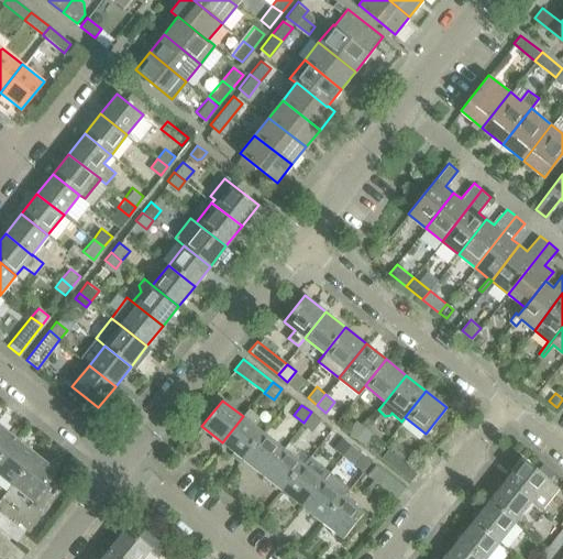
[(246,412),(243,416),(222,442),(243,458),(263,433),(253,425),(257,419),(246,412)]
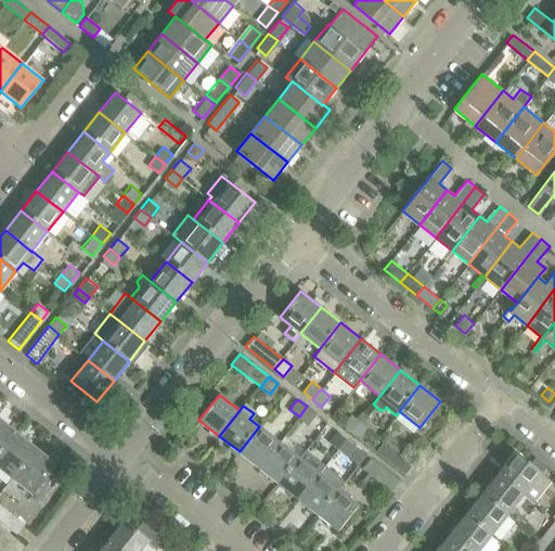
[(315,413),(307,406),(299,417),(308,423),(315,413)]
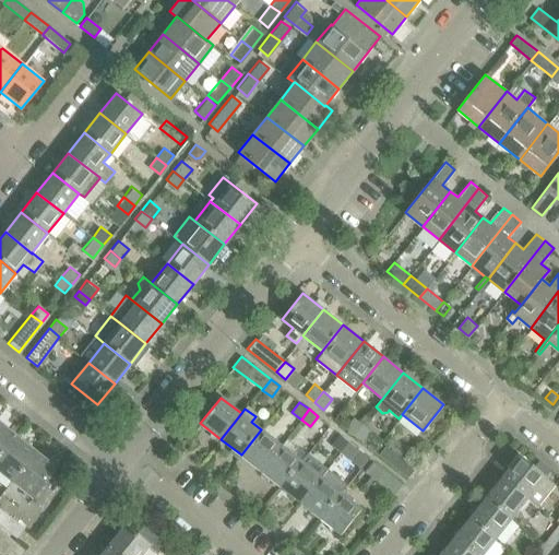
[(345,427),(354,434),(364,422),(355,414),(345,427)]
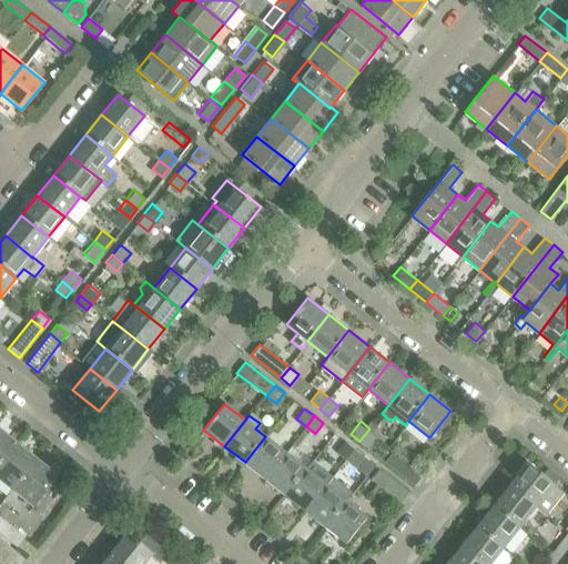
[(0,460),(14,441),(0,429),(0,460)]
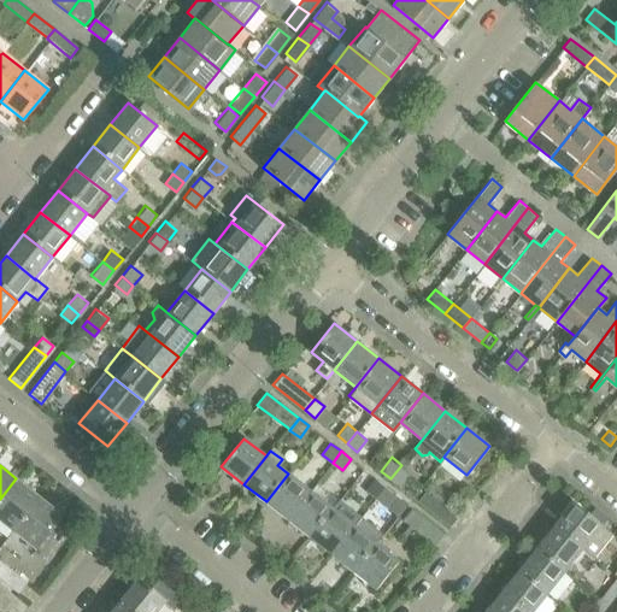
[(412,474),(401,465),(391,478),(401,487),(412,474)]
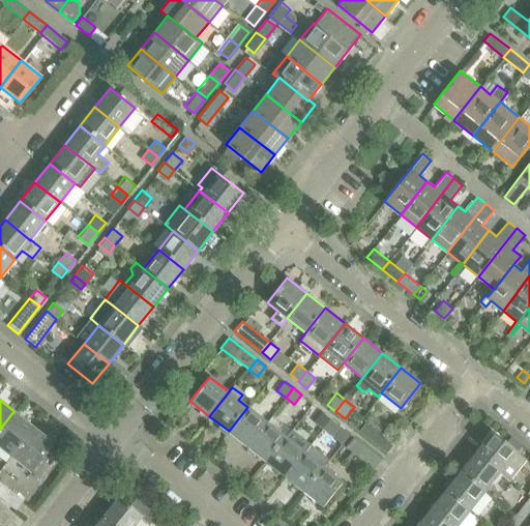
[(229,431),(247,445),(266,421),(247,407),(229,431)]
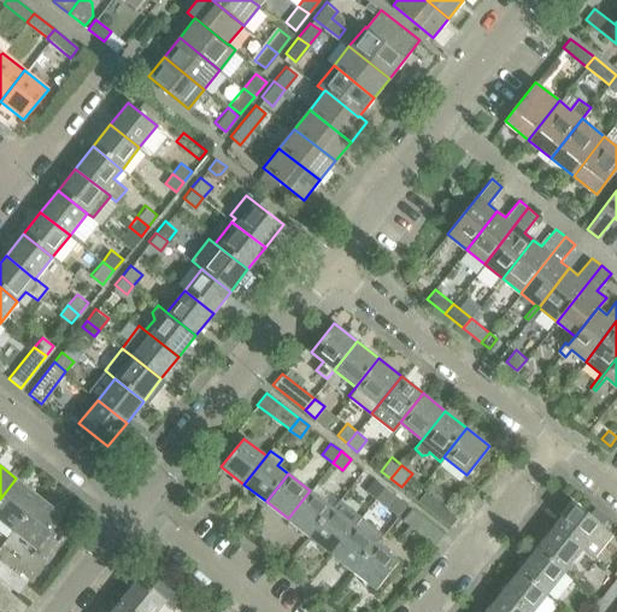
[(365,489),(376,498),(385,486),(374,477),(365,489)]
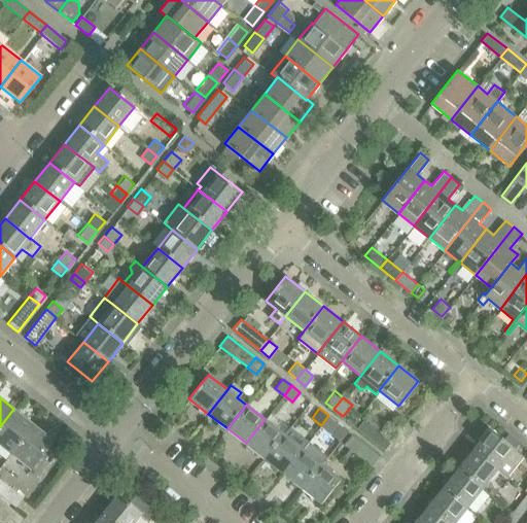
[(0,426),(0,442),(11,452),(33,425),(13,409),(0,426)]
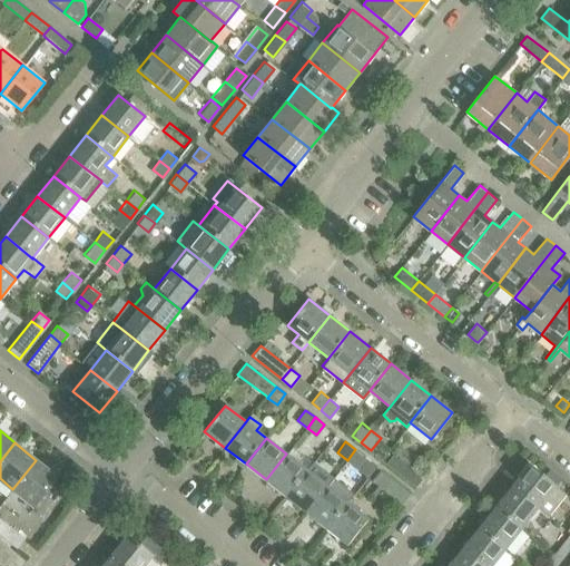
[(266,479),(286,496),(306,469),(314,460),(294,443),(286,454),(266,479)]
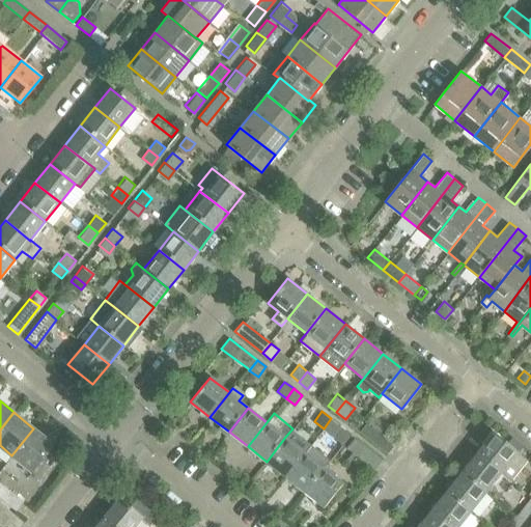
[(350,434),(331,418),(324,428),(342,443),(350,434)]
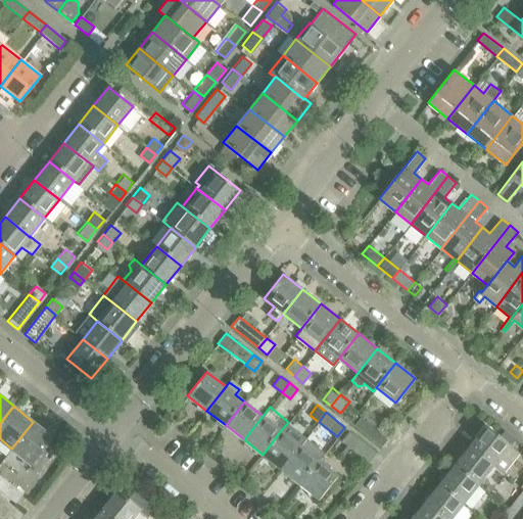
[(382,445),(390,435),(363,415),(354,425),(382,445)]
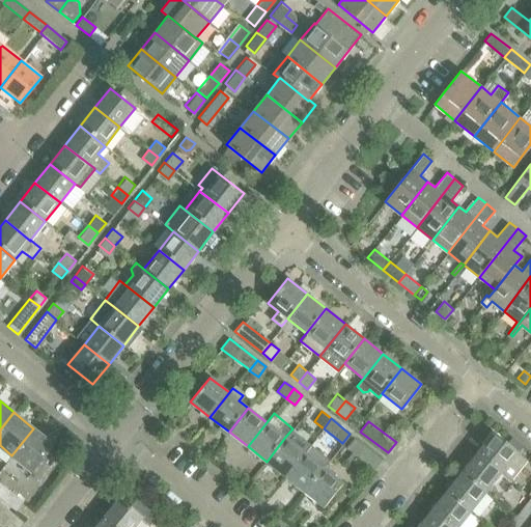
[(54,444),(33,428),(11,455),(32,471),(43,459),(47,452),(54,444)]
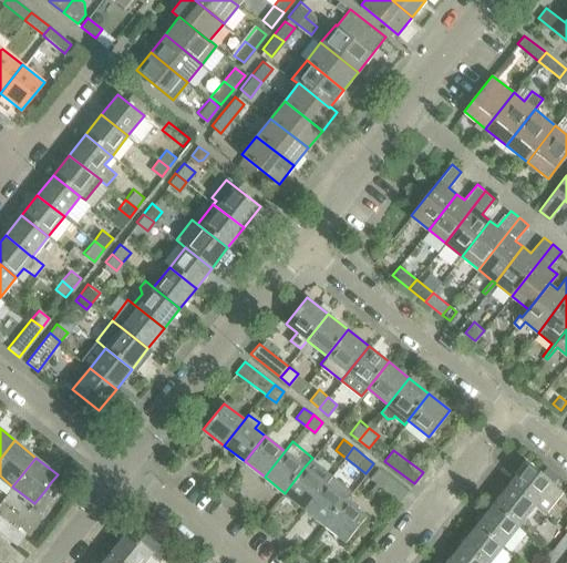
[(508,483),(535,504),(546,512),(563,491),(553,482),(540,473),(525,461),(508,483)]
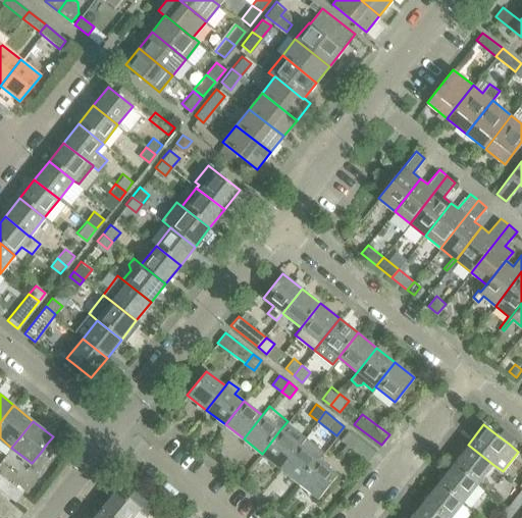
[(503,428),(498,435),(509,444),(514,436),(503,428)]
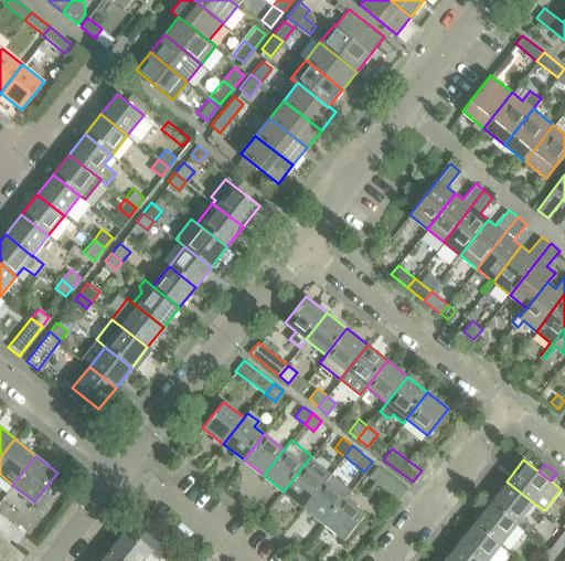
[(284,491),(304,507),(324,482),(304,465),(284,491)]
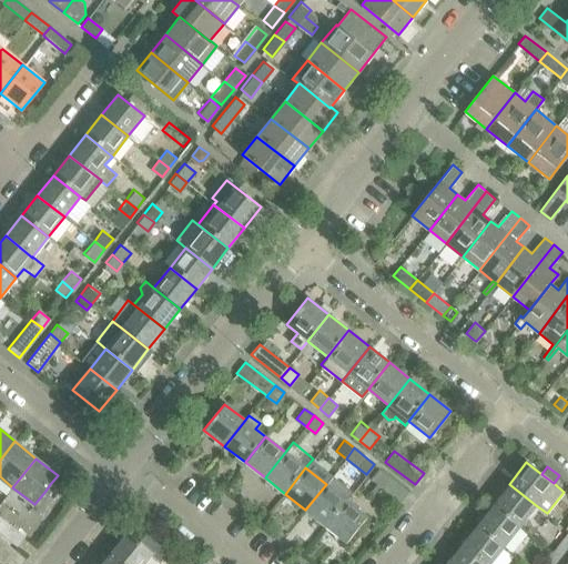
[(401,502),(409,492),(379,467),(371,479),(401,502)]
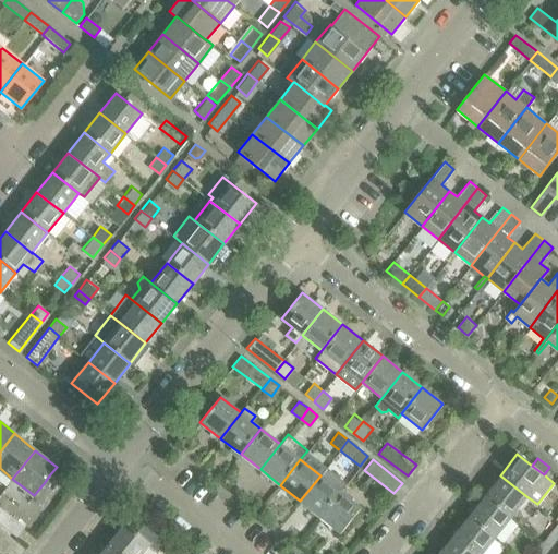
[(325,470),(320,476),(300,501),(320,516),(340,491),(344,485),(325,470)]
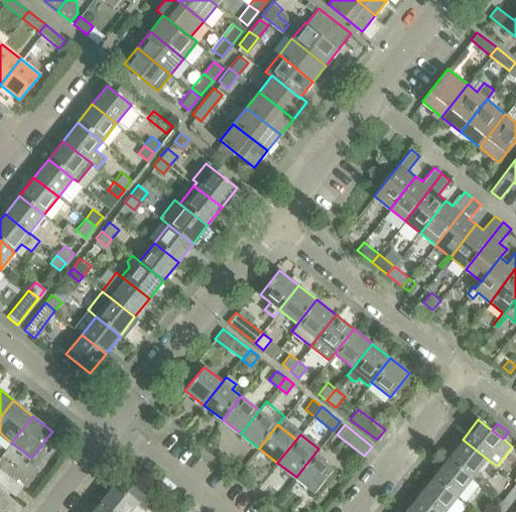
[(45,439),(41,445),(48,452),(52,445),(45,439)]
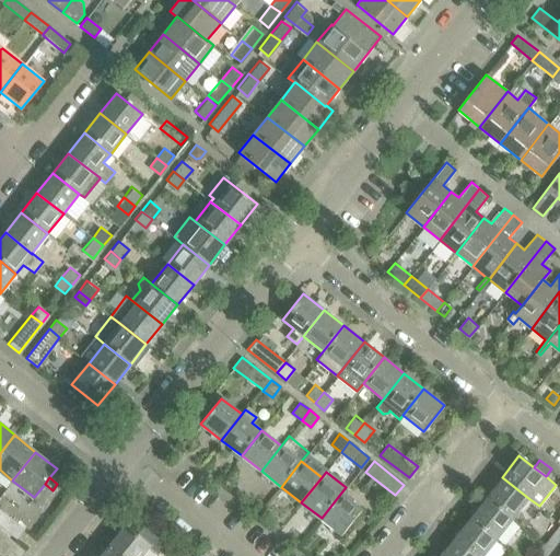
[(502,477),(486,497),(512,518),(528,498),(502,477)]
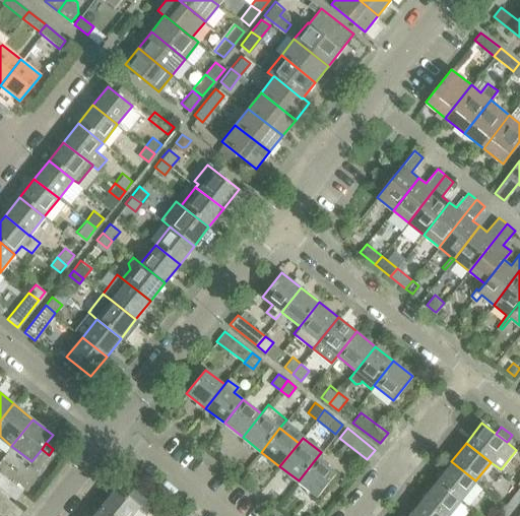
[(335,471),(317,457),(299,480),(317,496),(335,471)]
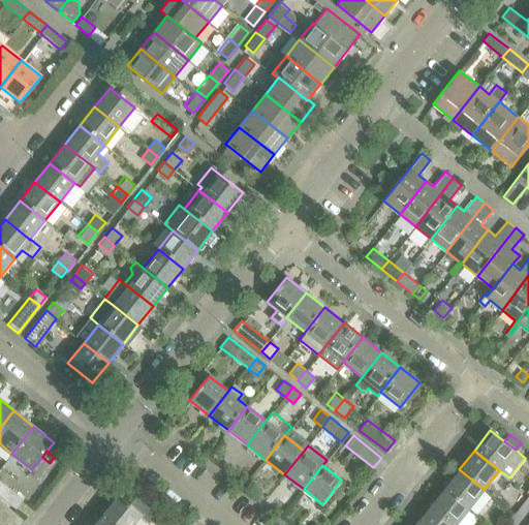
[(459,469),(444,489),(468,508),(484,489),(459,469)]
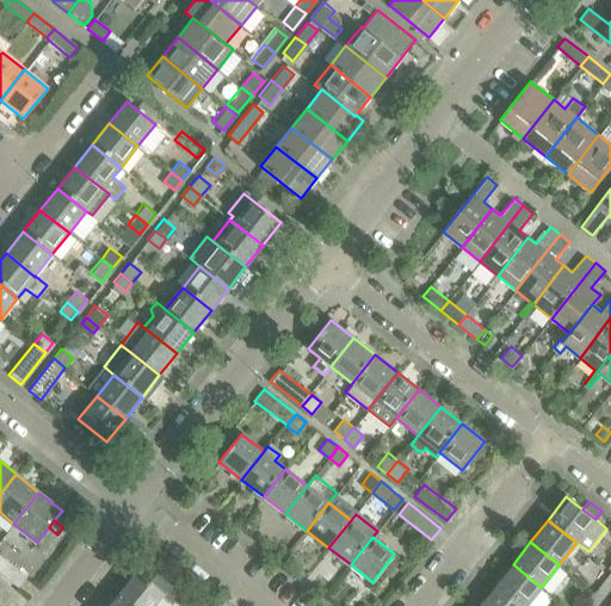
[(28,574),(0,552),(0,572),(18,586),(28,574)]
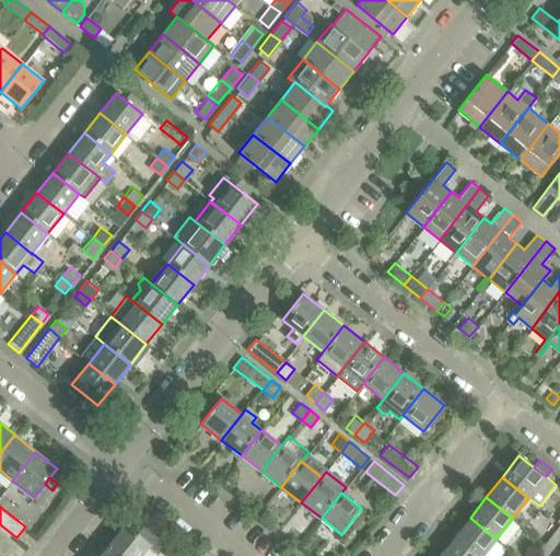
[(470,518),(454,539),(475,555),(481,555),(496,539),(470,518)]
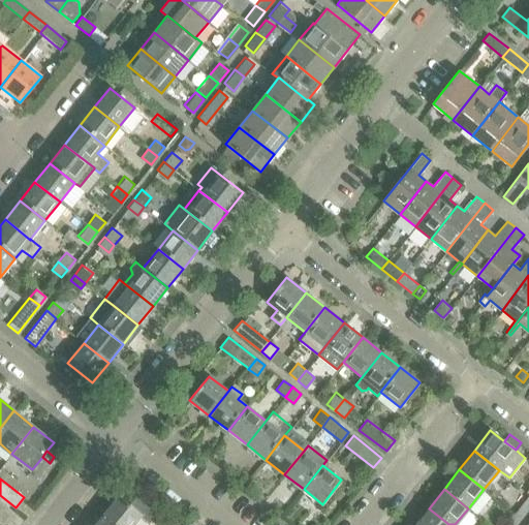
[(528,493),(514,513),(520,518),(528,506),(528,493)]
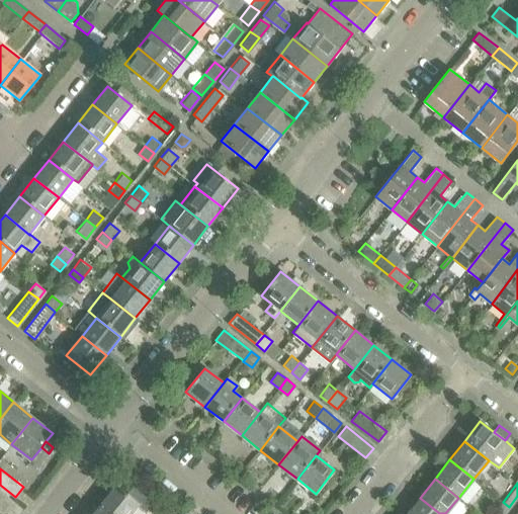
[(114,486),(99,506),(108,513),(130,513),(138,504),(114,486)]
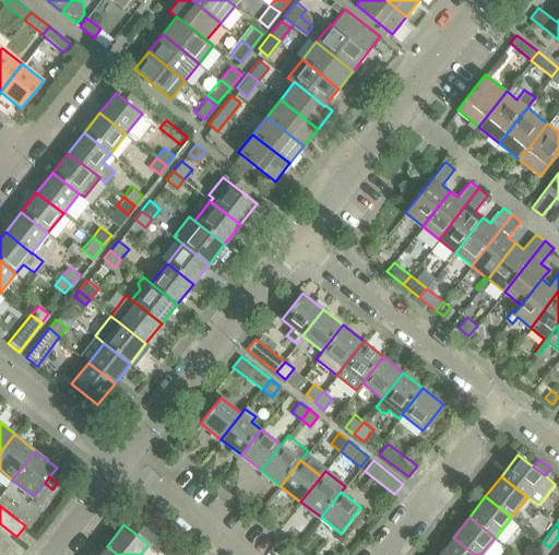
[(11,543),(0,534),(0,551),(3,553),(11,543)]
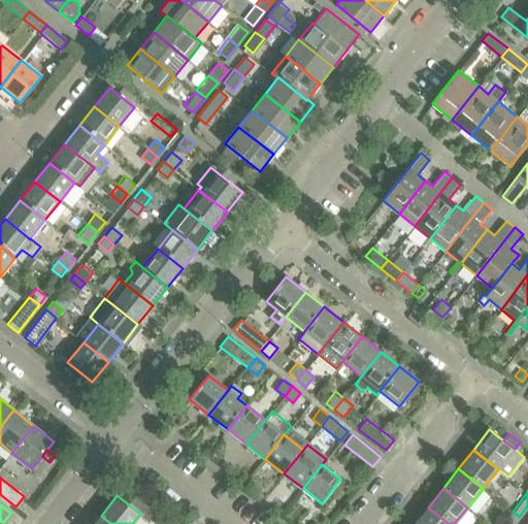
[(448,523),(428,508),(415,523),(448,523)]
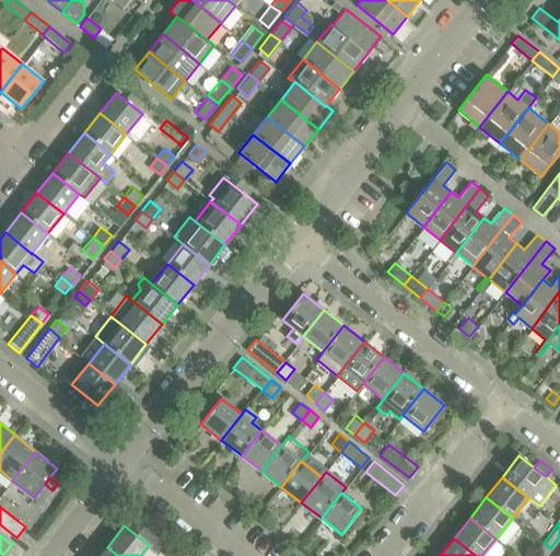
[(544,543),(533,555),(545,555),(550,548),(544,543)]
